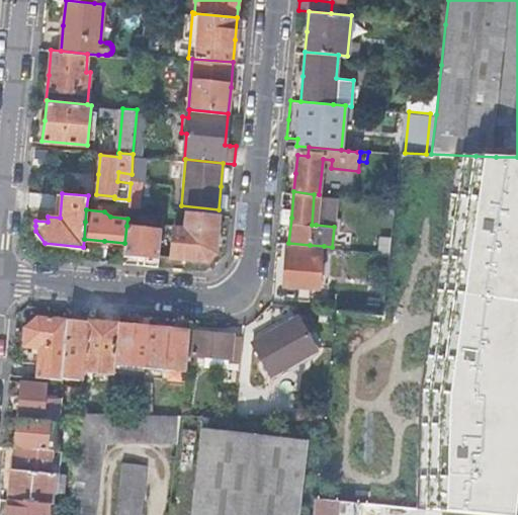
[(219,213),(185,210),(183,228),(173,227),(170,257),(206,260),(214,254),(217,234),(219,213)]
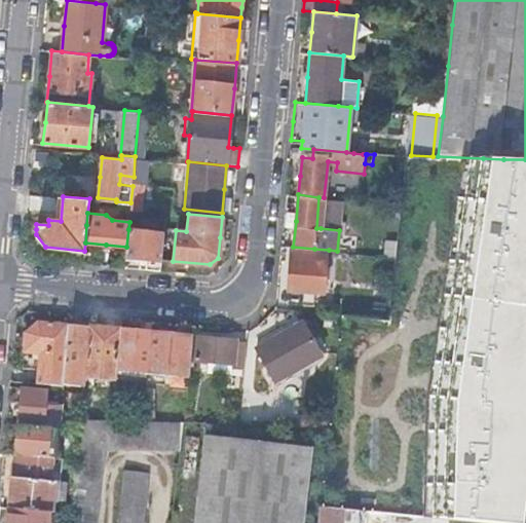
[(126,247),(125,257),(144,259),(161,260),(163,233),(128,229),(126,247)]
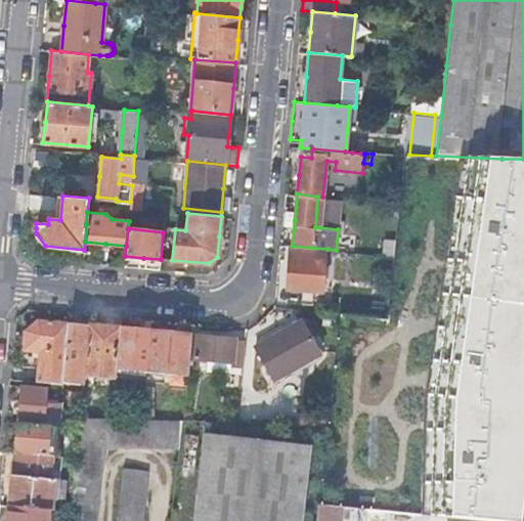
[(394,255),(396,241),(387,240),(386,255),(394,255)]
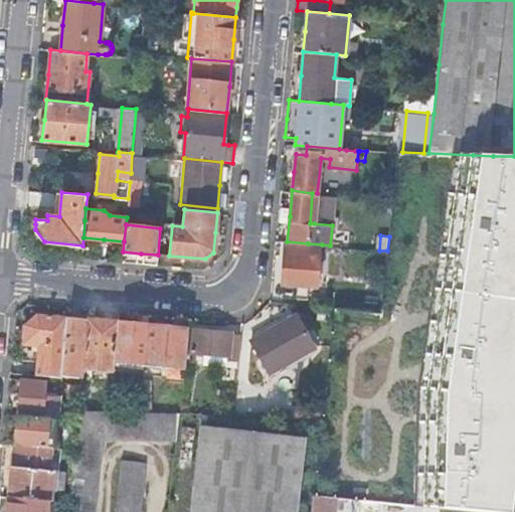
[(287,241),(284,269),(281,295),(306,297),(307,286),(317,286),(322,244),(308,243),(287,241)]
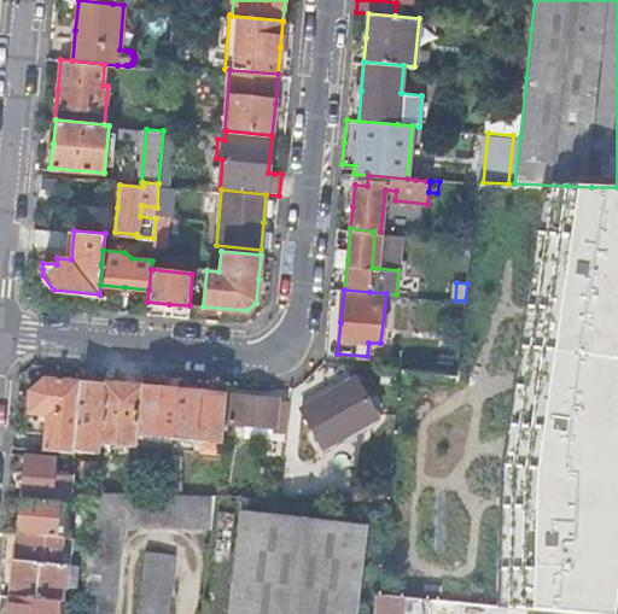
[(73,448),(80,379),(46,375),(30,389),(29,399),(29,410),(46,411),(42,449),(73,451),(73,448)]
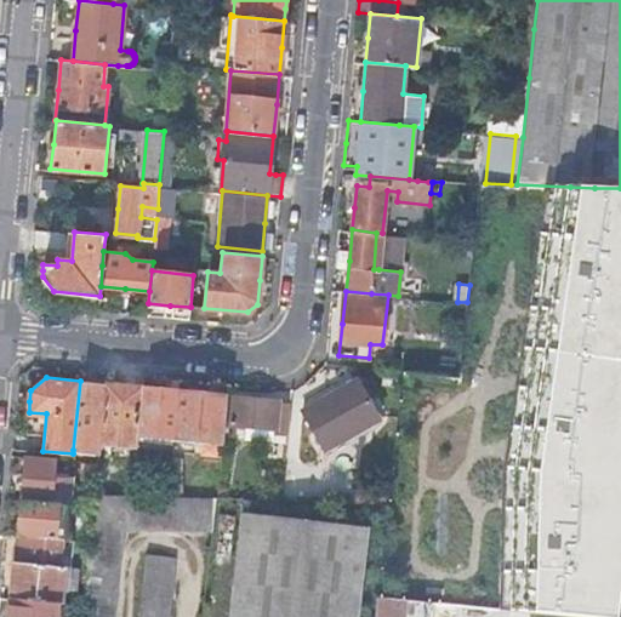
[(302,410),(323,449),(379,417),(357,378),(330,394),(302,410)]
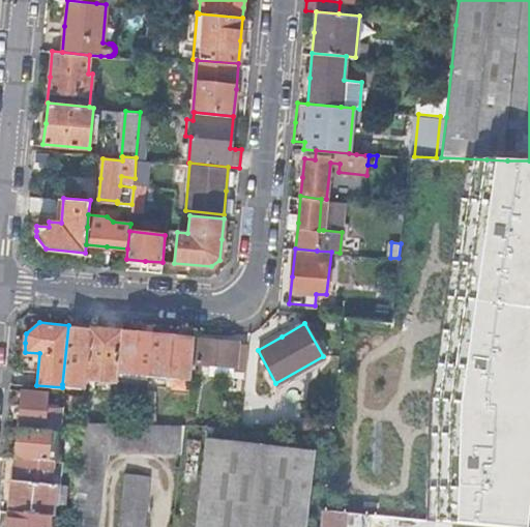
[(85,380),(90,327),(79,326),(68,325),(62,384),(64,385),(84,387),(85,380)]
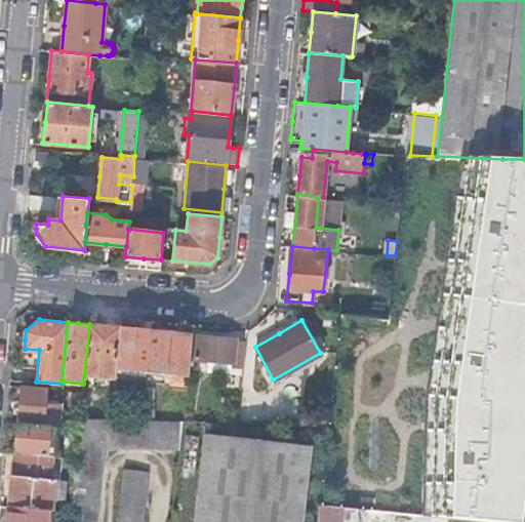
[(105,326),(89,324),(84,376),(116,378),(117,369),(121,327),(105,326)]
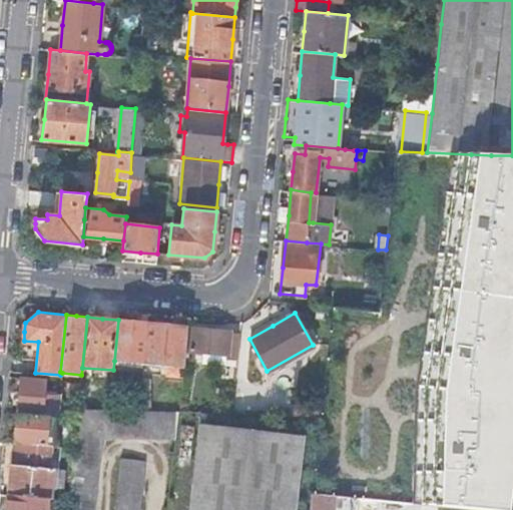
[(133,322),(118,320),(114,361),(144,363),(148,323),(133,322)]
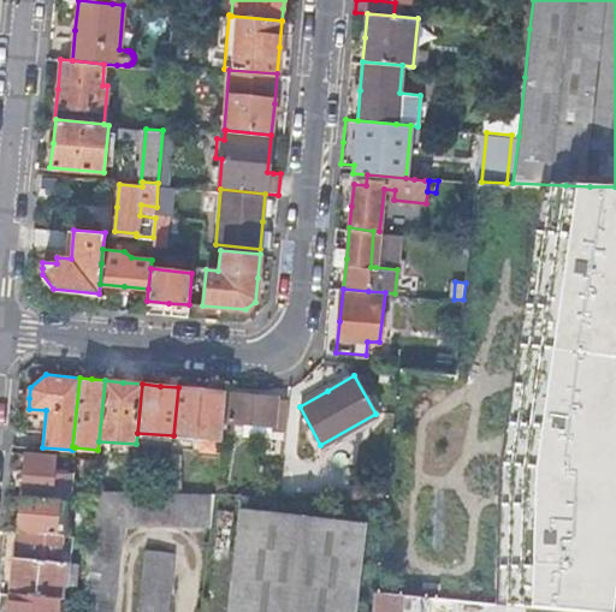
[(202,390),(178,387),(173,435),(221,440),(221,434),(224,409),(226,392),(202,390)]
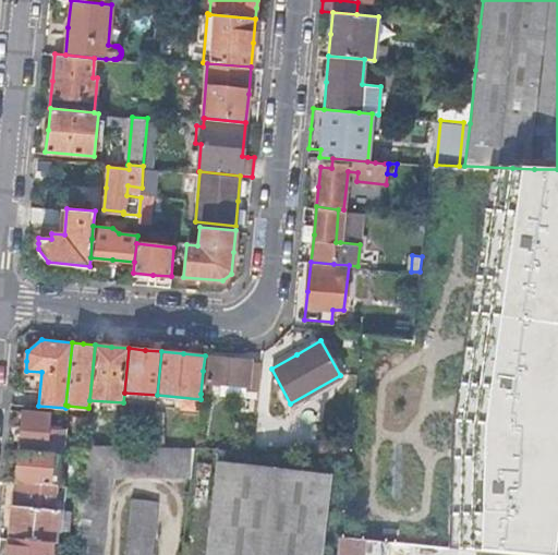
[(207,371),(203,371),(201,394),(214,395),(215,387),(206,386),(207,379),(247,384),(246,389),(258,390),(261,361),(234,359),(208,357),(207,371)]
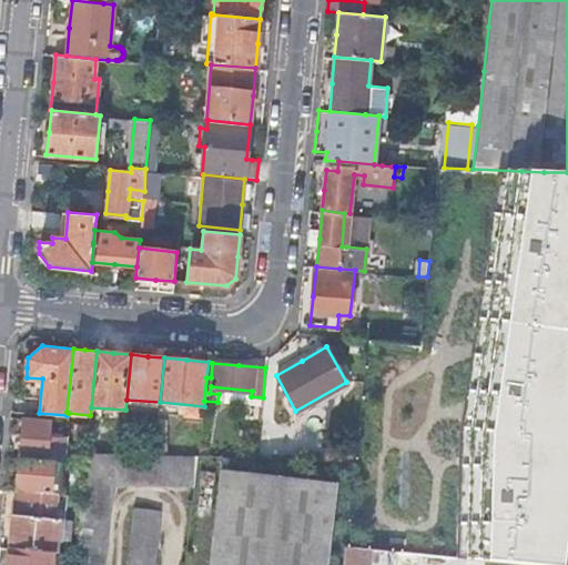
[(21,457),(64,462),(67,436),(51,435),(52,420),(24,416),(22,437),(21,457)]
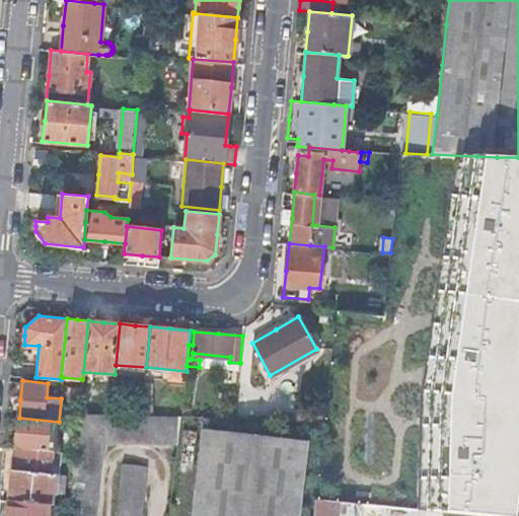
[(141,414),(112,414),(79,413),(78,424),(75,452),(70,506),(68,515),(93,515),(102,439),(179,441),(182,416),(173,415),(141,414)]
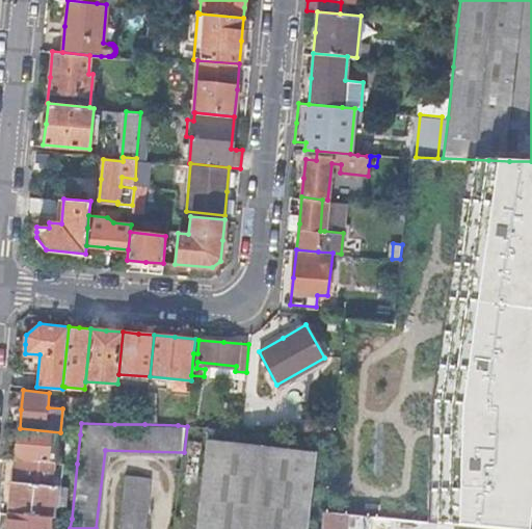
[(58,463),(60,432),(20,428),(18,443),(17,458),(58,463)]
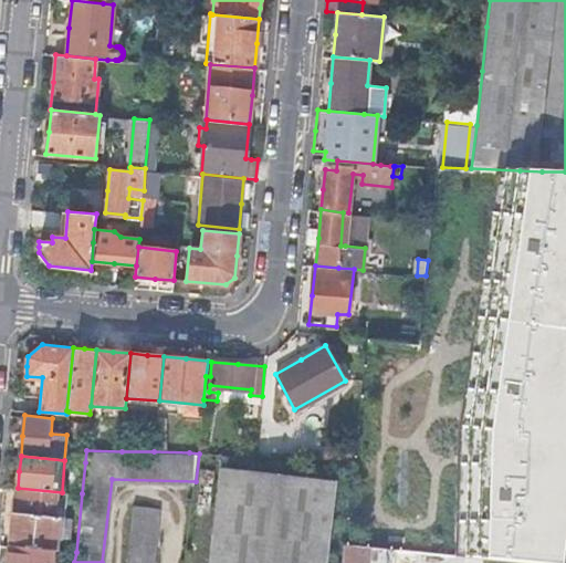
[(215,471),(200,469),(197,508),(211,509),(215,471)]
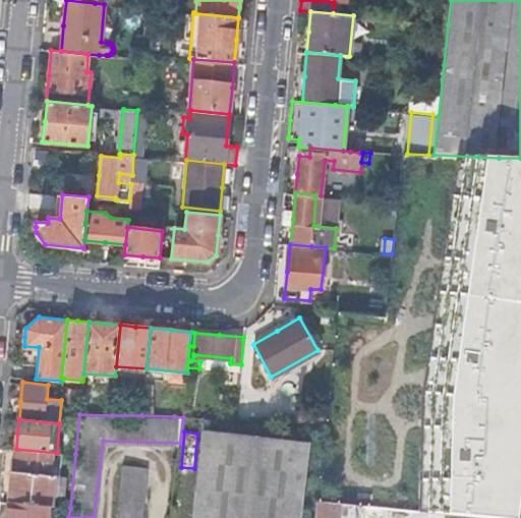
[(266,517),(274,441),(204,434),(193,517),(266,517)]
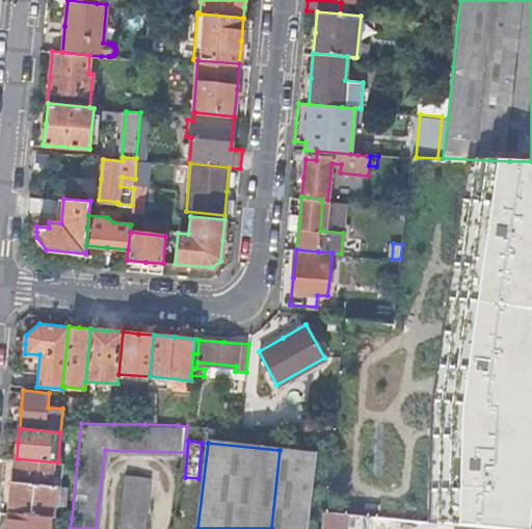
[(308,528),(316,454),(280,450),(271,528),(308,528)]
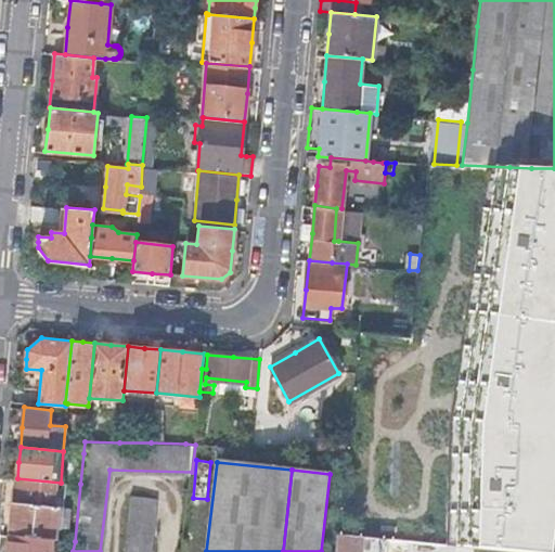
[(51,539),(54,540),(55,528),(62,528),(65,483),(61,483),(17,478),(15,503),(14,502),(13,513),(11,536),(51,539)]
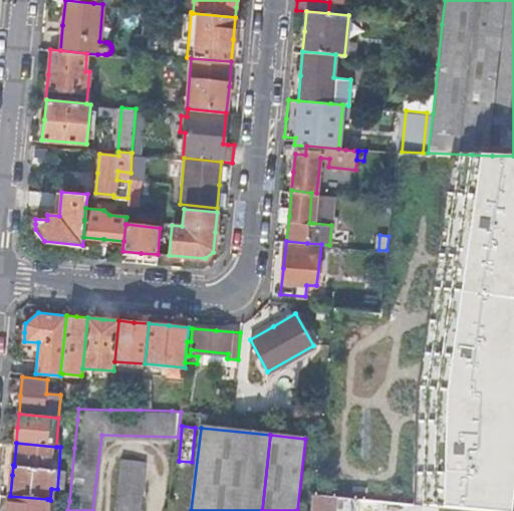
[(139,510),(145,459),(121,456),(115,510),(139,510)]
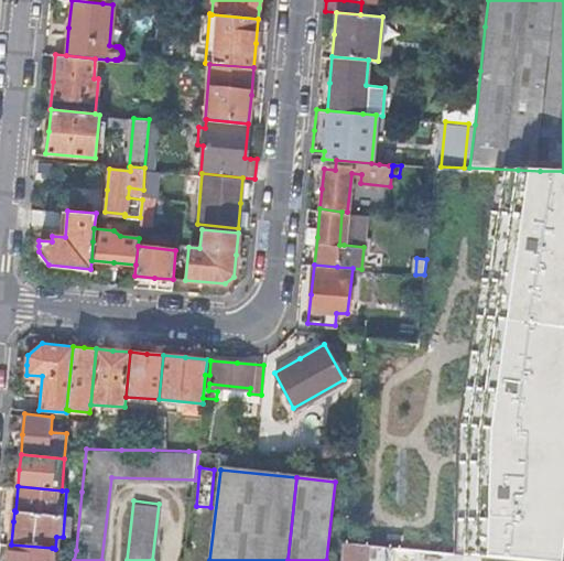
[(51,560),(52,548),(11,545),(9,560),(51,560)]
